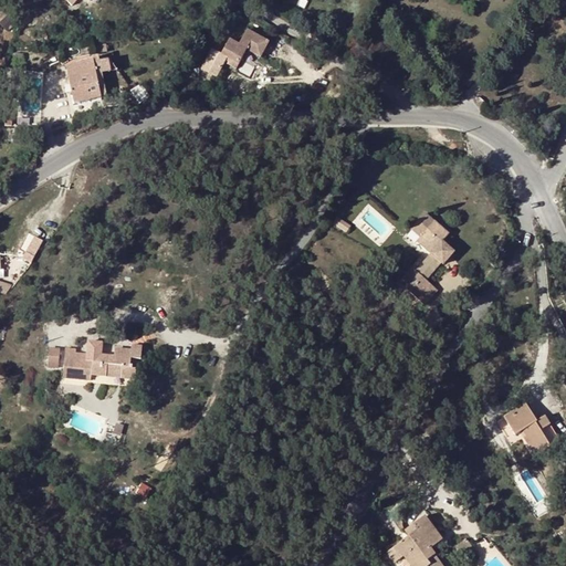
[(200,70),(215,79),(222,63),(224,60),(226,59),(238,65),(245,51),(259,58),(266,43),(245,31),(237,46),(228,41),(219,56),(209,51),(200,70)]
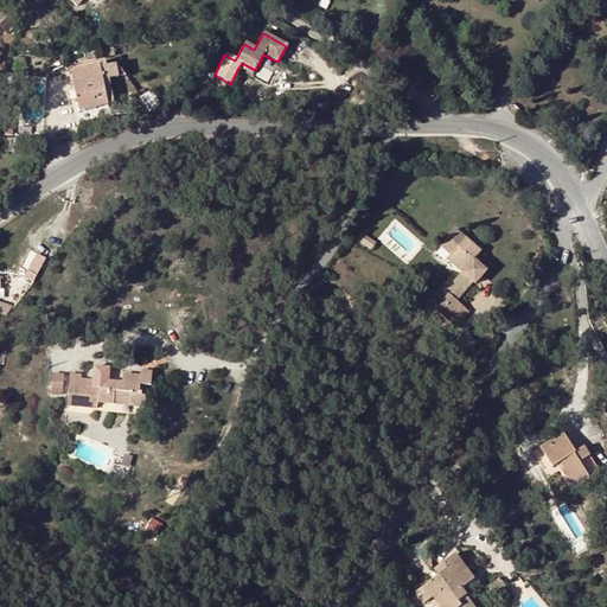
[(49,39),(36,39),(36,48),(43,48),(43,49),(49,49),(49,39)]
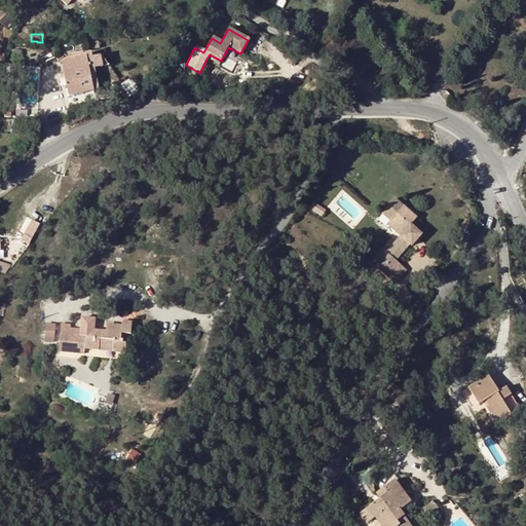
[(90,53),(85,54),(85,58),(92,91),(98,91),(94,69),(102,68),(100,57),(91,58),(90,53)]
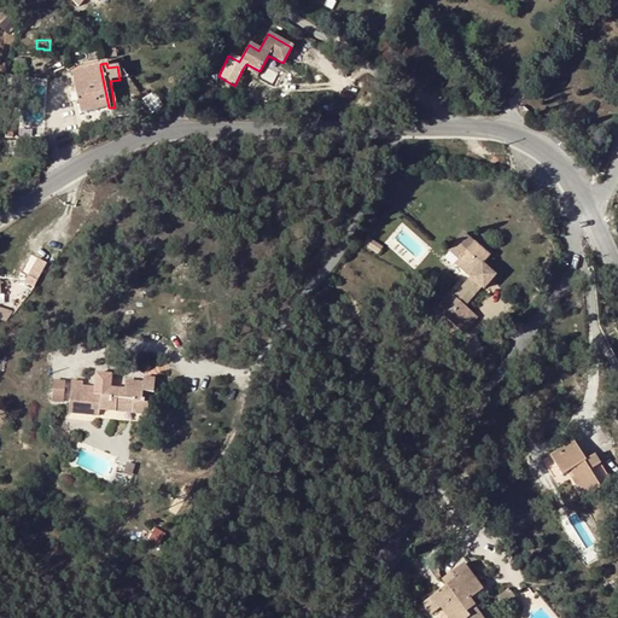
[(71,74),(80,114),(109,108),(100,68),(71,74)]
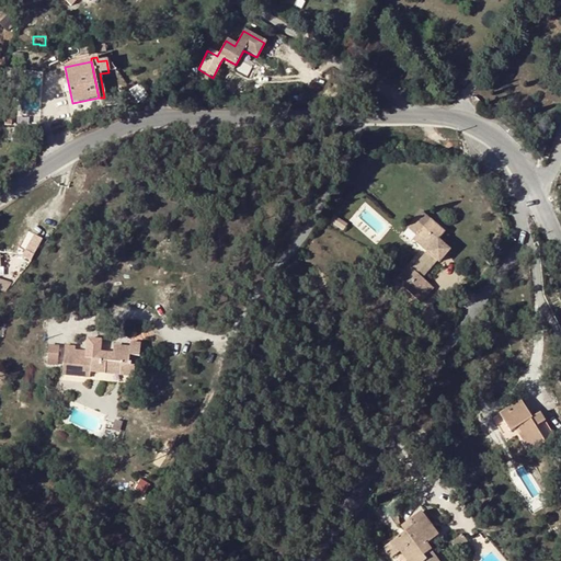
[(139,83),(128,91),(137,103),(148,96),(139,83)]
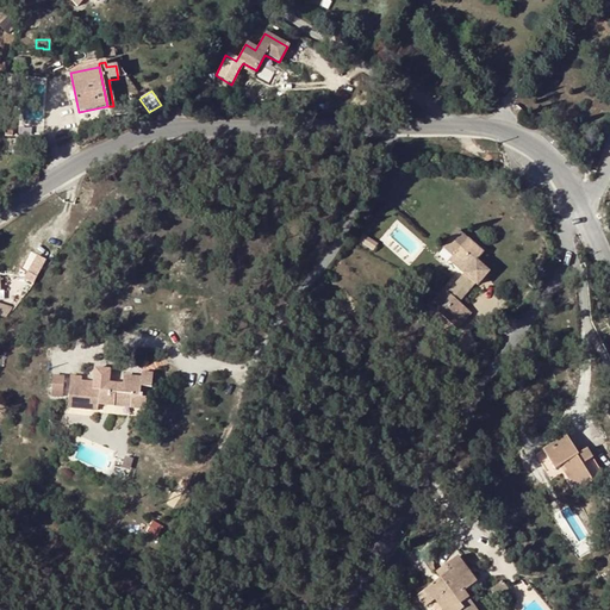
[(461,274),(444,293),(452,299),(444,307),(455,312),(460,306),(458,304),(473,285),(475,287),(489,273),(475,262),(483,253),(456,231),(442,248),(452,256),(447,261),(461,274)]
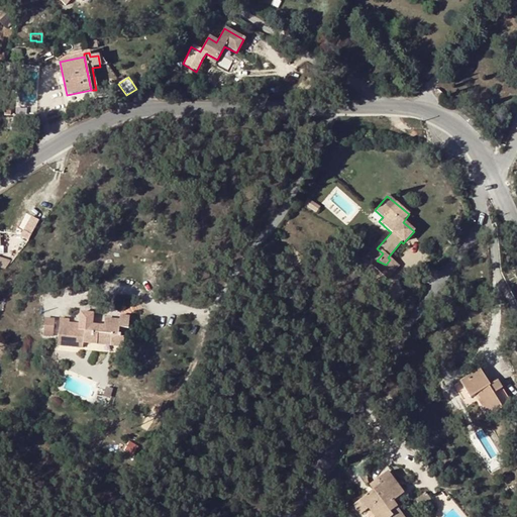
[(18,236),(25,241),(36,220),(29,216),(18,236)]
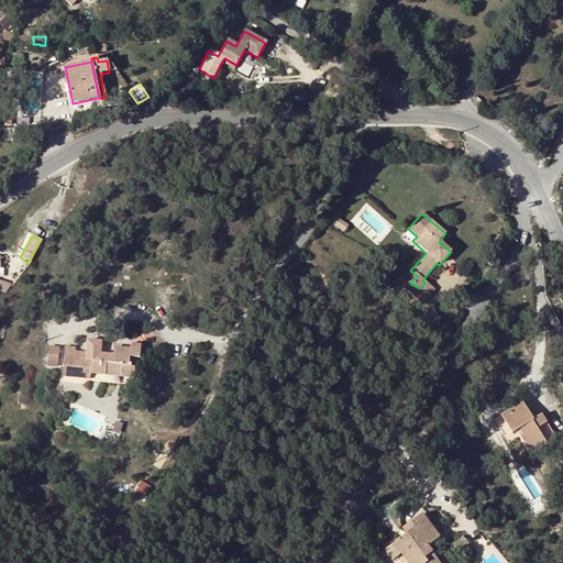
[(408,268),(399,277),(410,284),(417,276),(410,271),(408,268)]
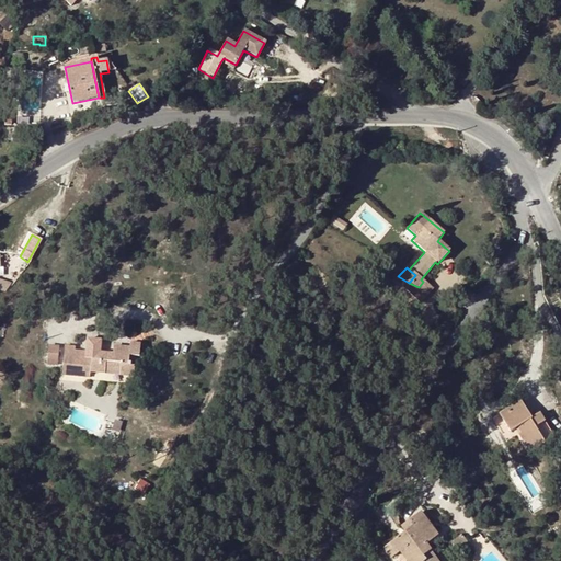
[(397,278),(405,286),(409,283),(398,276),(397,278)]
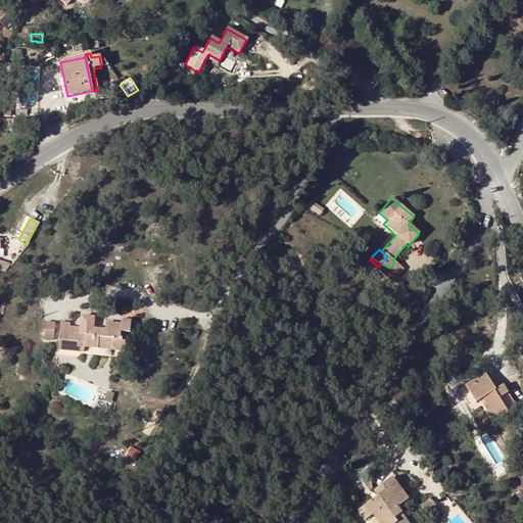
[(0,269),(5,271),(10,262),(0,258),(0,269)]
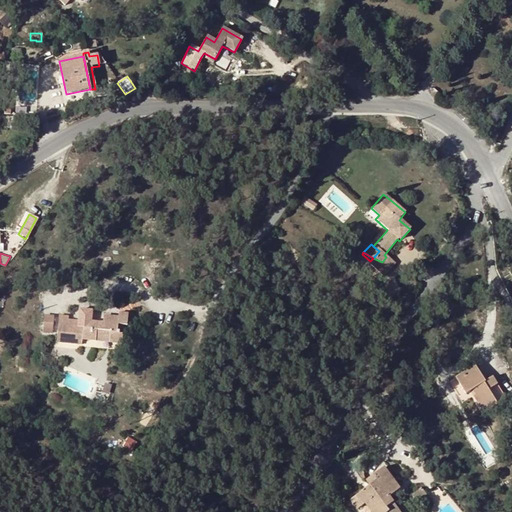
[(386,257),(382,262),(391,267),(394,263),(386,257)]
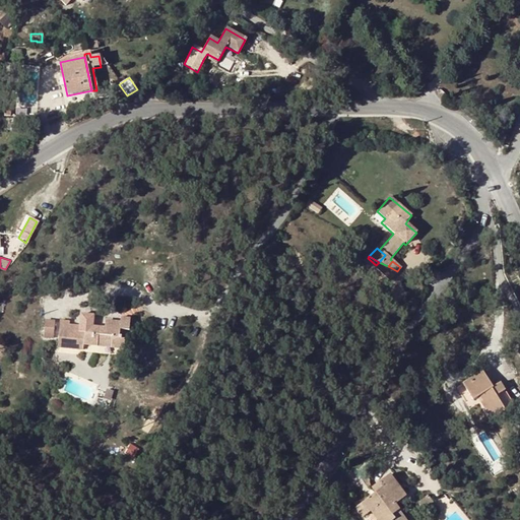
[(387,267),(388,266),(379,262),(376,265),(374,268),(388,281),(395,273),(387,267)]
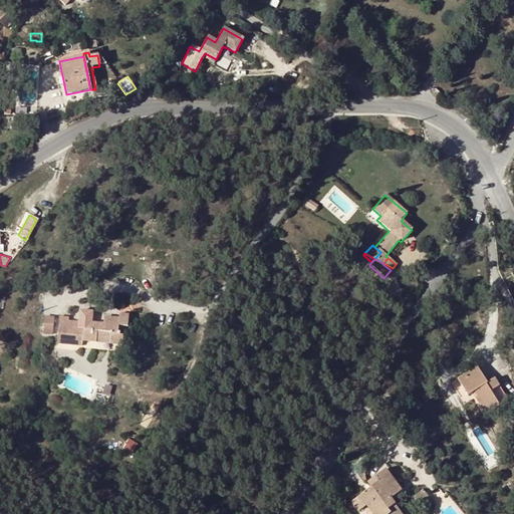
[(78,321),(90,322),(91,311),(78,310),(78,321)]
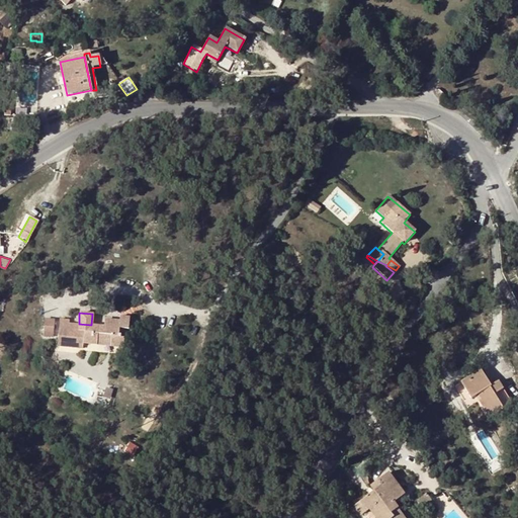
[(42,333),(57,335),(58,327),(58,320),(44,318),(42,333)]
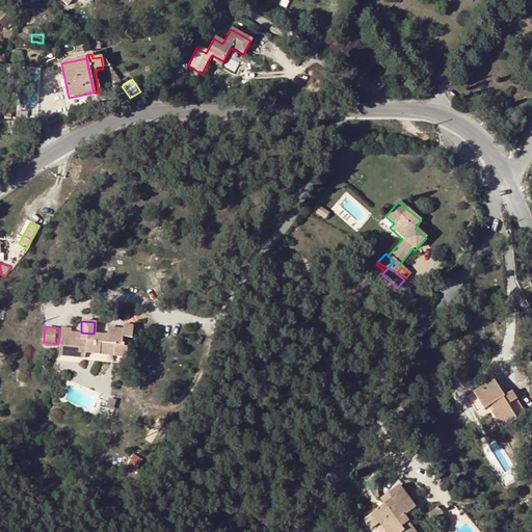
[(112,347),(120,348),(121,339),(130,339),(131,328),(122,327),(122,331),(106,330),(106,335),(94,334),(81,333),(69,333),(70,328),(59,328),(59,336),(58,344),(57,355),(83,357),(83,353),(99,354),(99,350),(112,351),(112,347)]
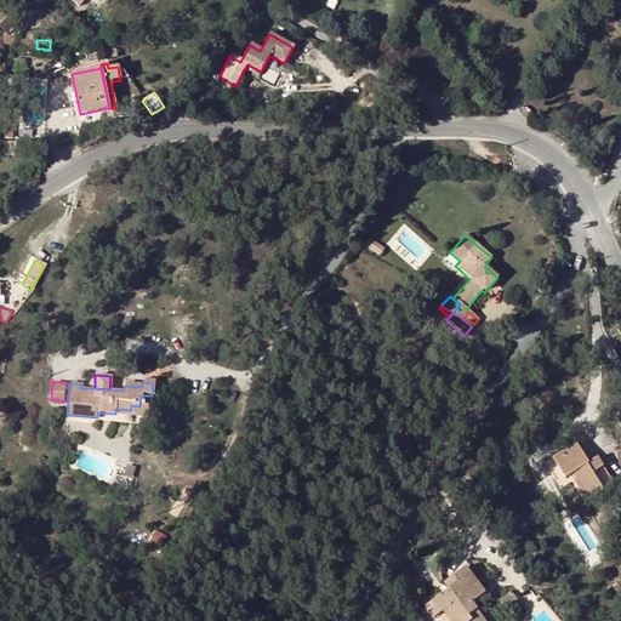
[(146,416),(147,406),(140,406),(131,405),(131,410),(115,409),(115,414),(146,416)]
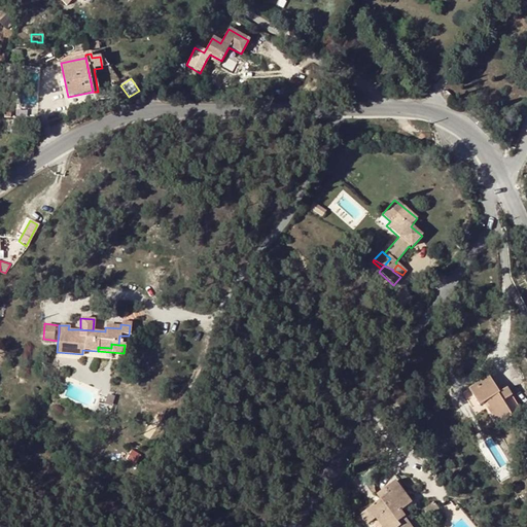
[(489,408),(486,409),(497,426),(520,412),(507,389),(498,394),(488,378),(466,390),(477,407),(486,402),(489,408)]
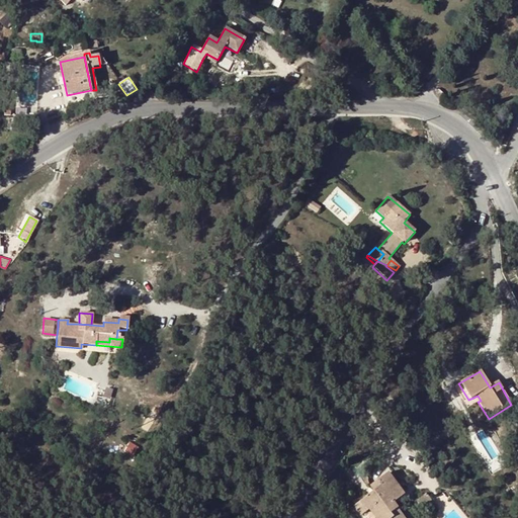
[(371,498),(369,495),(359,503),(365,512),(368,510),(374,517),(391,517),(392,517),(390,514),(397,509),(393,503),(403,495),(386,473),(369,487),(373,492),(375,495),(371,498)]
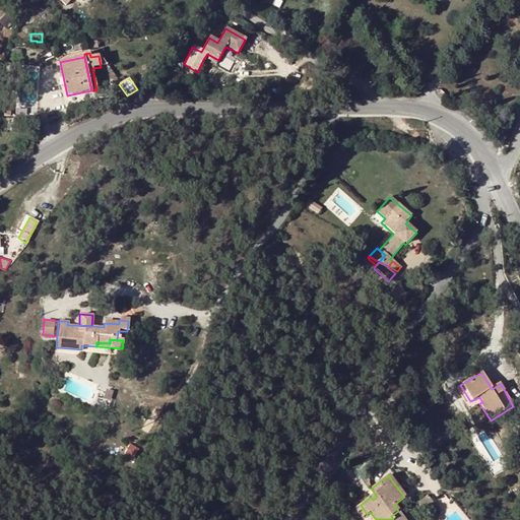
[(426,494),(416,502),(421,509),(432,501),(426,494)]
